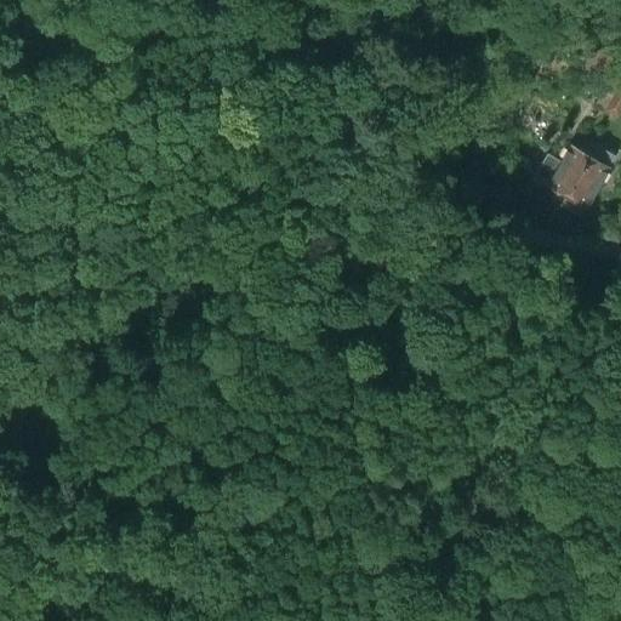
[(620,74),(597,61),(588,75),(616,91),(620,81),(620,74)]
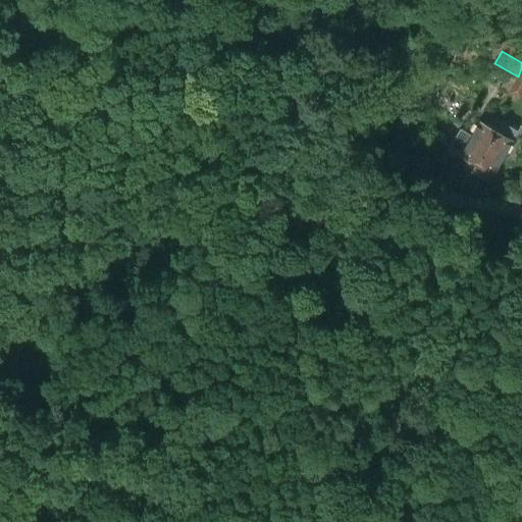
[(521,68),(509,92),(518,97),(521,89),(521,68)]
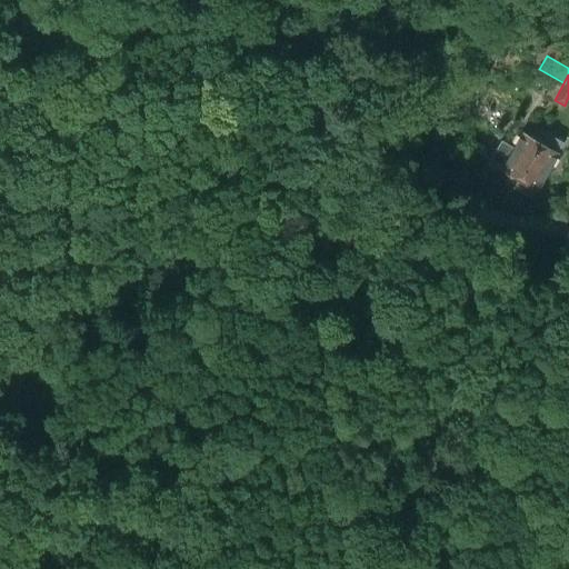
[(490,162),(519,179),(520,179),(540,143),(522,132),(512,149),(501,143),(490,162)]
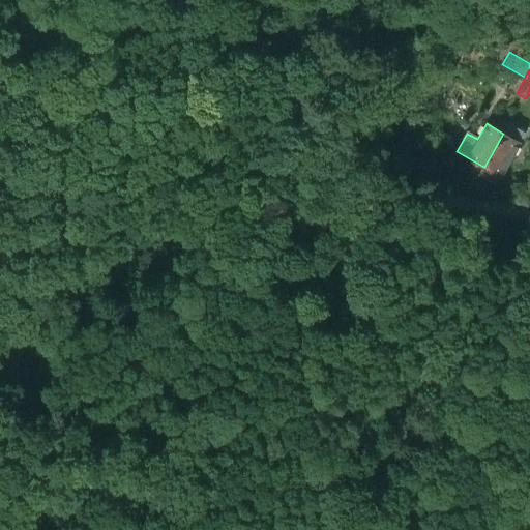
[(484,167),(483,167),(478,174),(494,182),(498,175),(499,176),(519,142),(503,134),(484,167)]
